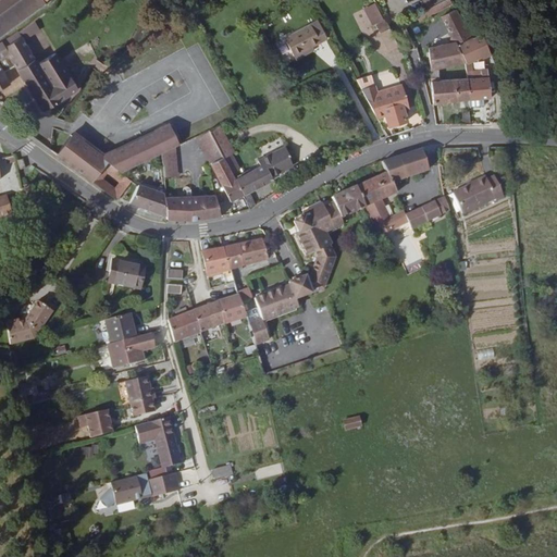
[(0,0),(0,37),(45,3),(42,0),(0,0)]
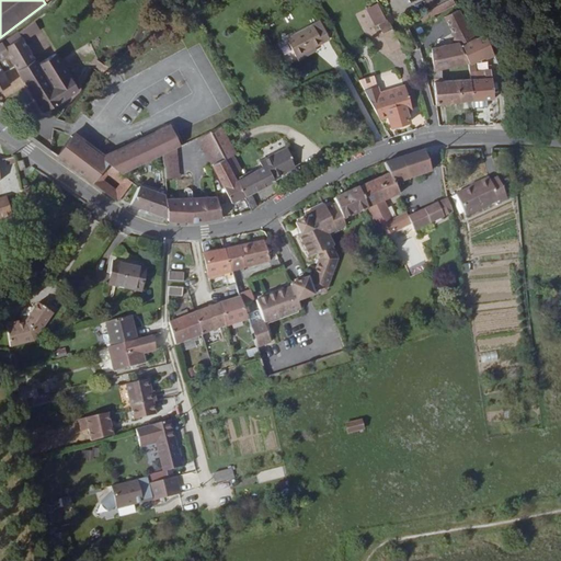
[(446,0),(414,18),(418,22),(448,4),(446,0)]
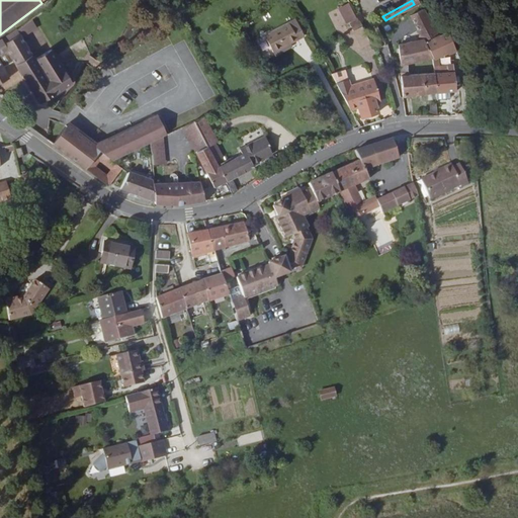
[(420,39),(399,45),(400,65),(408,64),(431,59),(424,41),(439,35),(424,8),(410,16),(418,33),(420,39)]
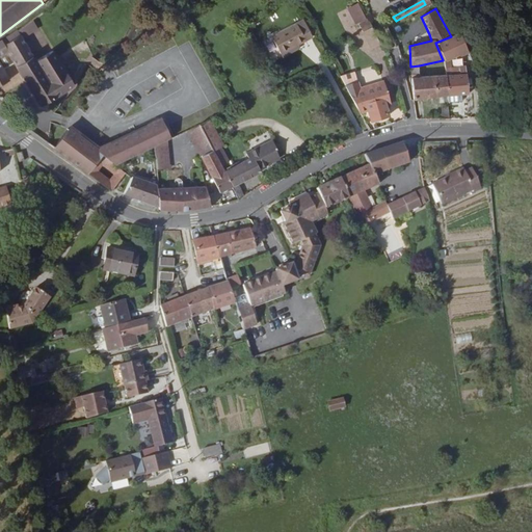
[(38,29),(33,20),(19,31),(23,38),(38,29)]
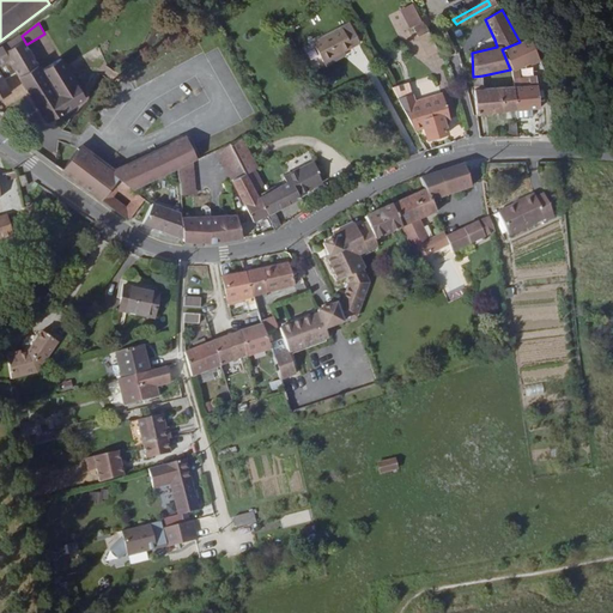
[(313,42),(325,66),(346,55),(344,52),(360,43),(350,23),(313,42)]
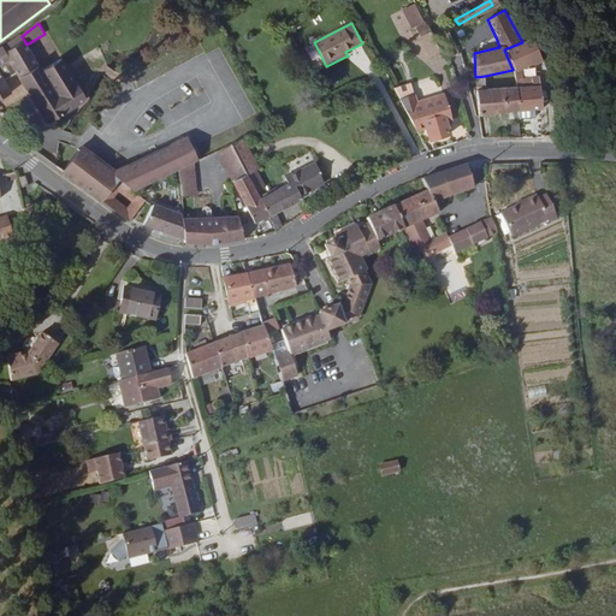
[(440,52),(427,24),(416,30),(430,57),(440,52)]
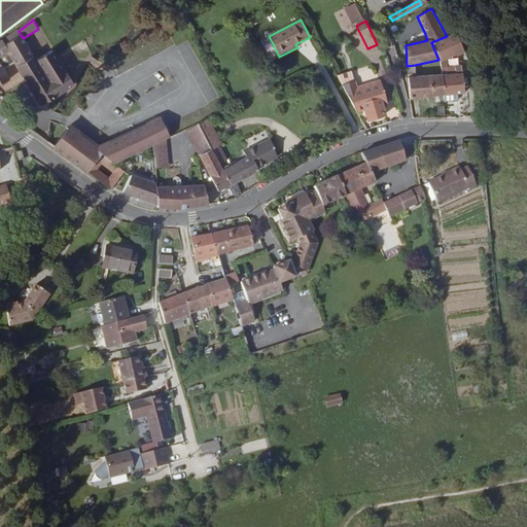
[(2,39),(0,40),(0,84),(9,79),(4,68),(13,62),(15,66),(40,105),(74,84),(53,50),(36,61),(23,38),(19,31),(18,30),(2,39)]
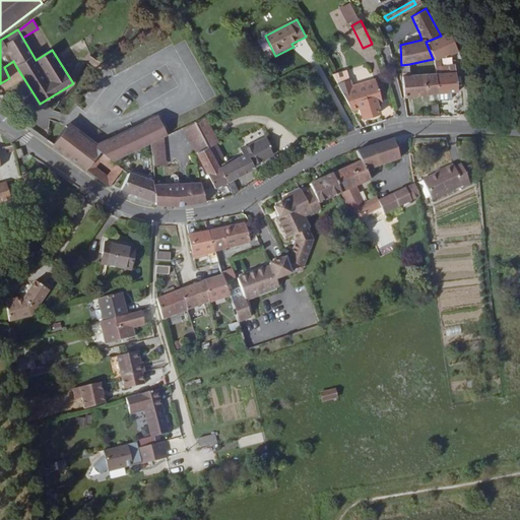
[(452,30),(441,36),(450,54),(460,52),(452,30)]
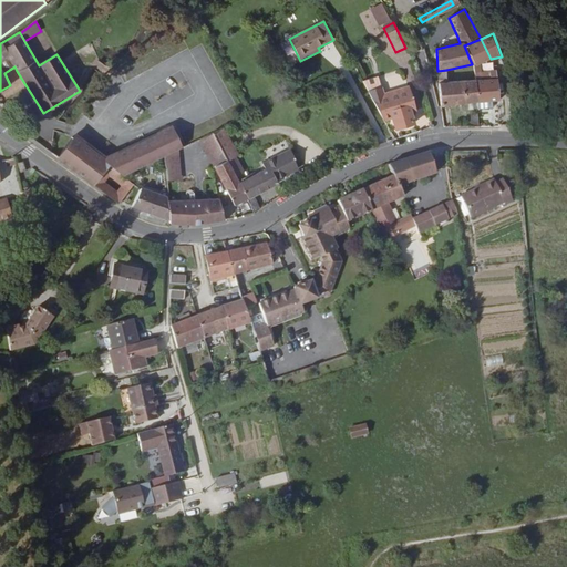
[(481,39),(464,45),(472,64),(490,58),(481,39)]
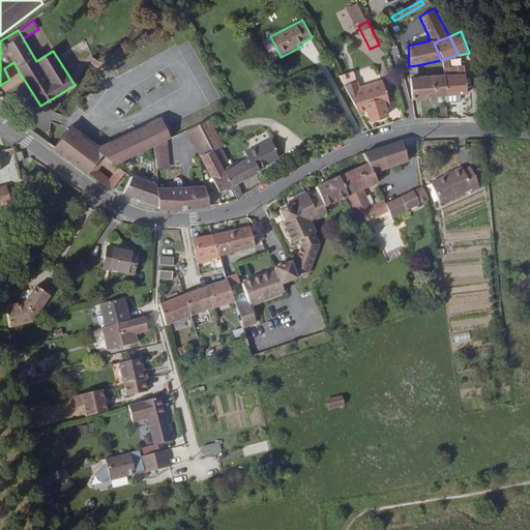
[(417,65),(409,66),(412,98),(446,94),(445,76),(417,77),(417,65)]
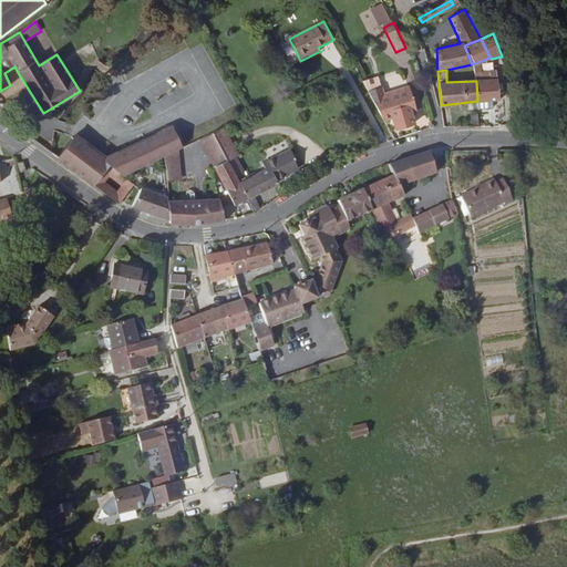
[(363,82),(368,92),(380,88),(377,78),(363,82)]
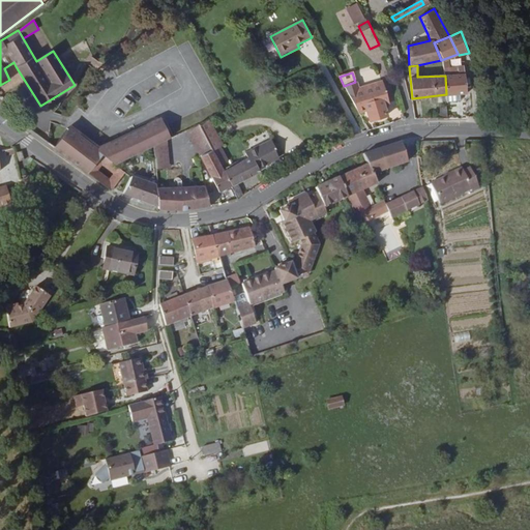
[(465,74),(445,76),(446,94),(461,94),(467,93),(465,74)]
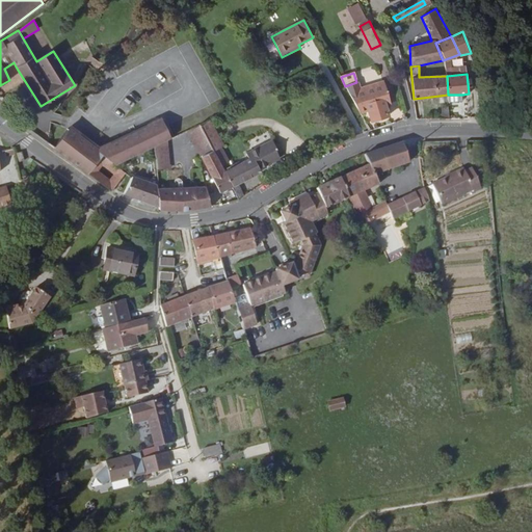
[(383,81),(360,87),(358,82),(356,82),(345,86),(360,113),(368,110),(371,122),(389,115),(386,105),(390,104),(383,81)]
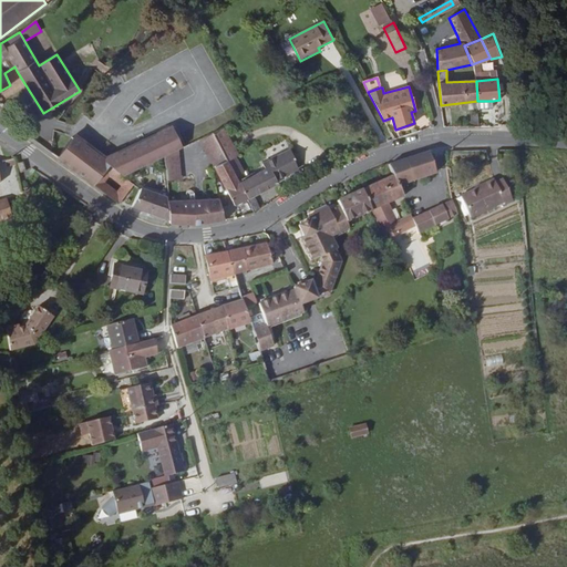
[(478,114),(470,114),(471,127),(480,127),(478,114)]
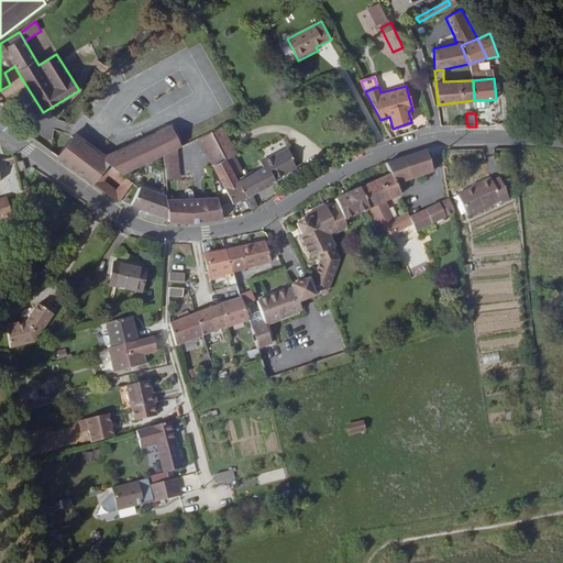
[(33,130),(23,123),(19,129),(29,136),(33,130)]
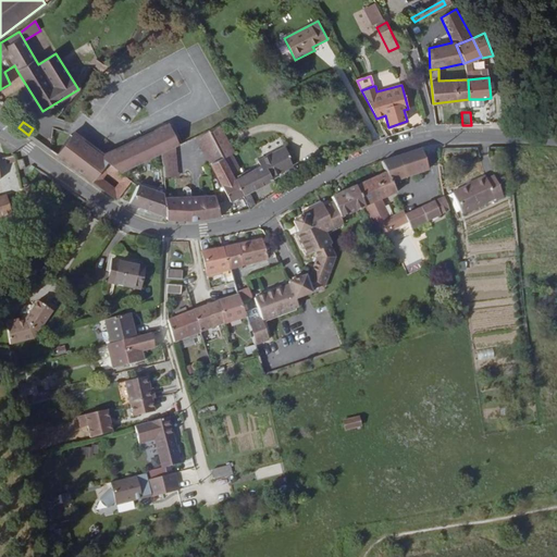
[(171,125),(102,158),(108,162),(121,173),(161,153),(175,146),(180,145),(171,125)]
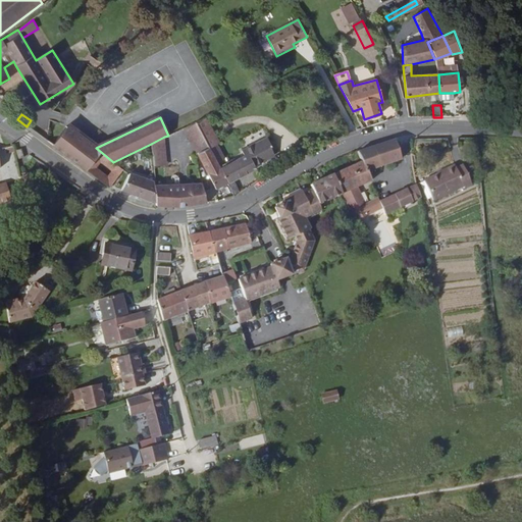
[(217,144),(219,143),(206,118),(196,122),(209,147),(217,144)]
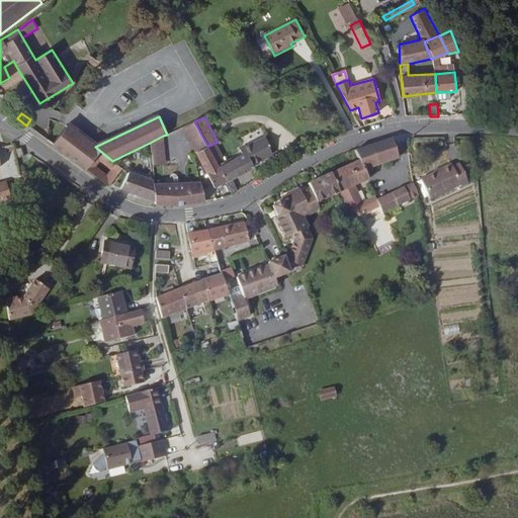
[(194,121),(181,127),(195,152),(196,152),(207,146),(194,121)]
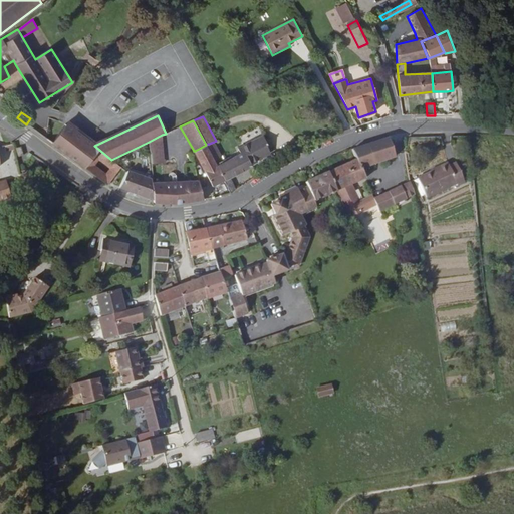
[(60,150),(74,132),(65,124),(51,144),(60,150)]
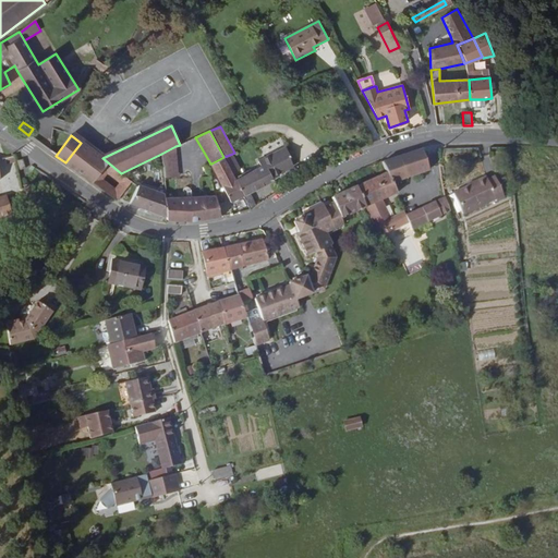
[(65,162),(93,182),(108,162),(102,158),(81,143),(65,162)]
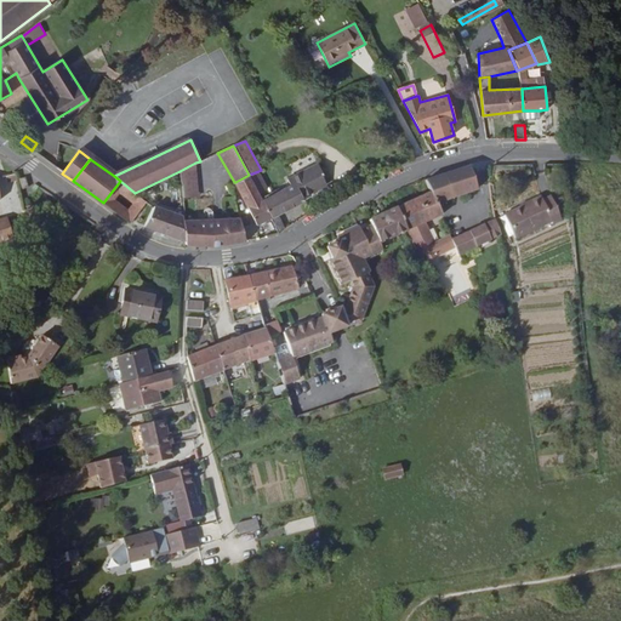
[(195,163),(180,171),(182,184),(183,198),(199,197),(195,163)]
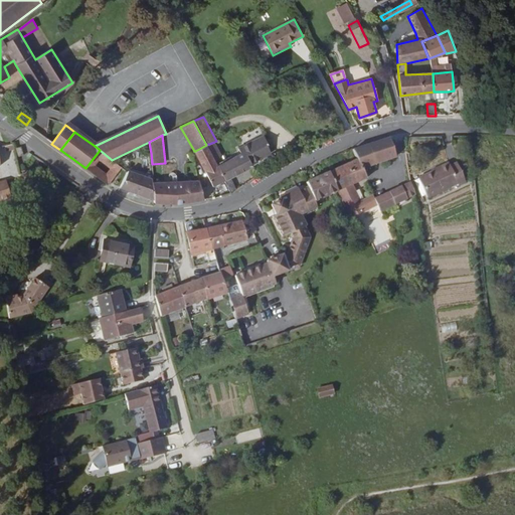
[(352,185),(367,179),(363,169),(396,157),(389,137),(368,144),(346,152),(351,162),(329,172),(338,190),(351,218),(364,211),(360,201),(352,185)]
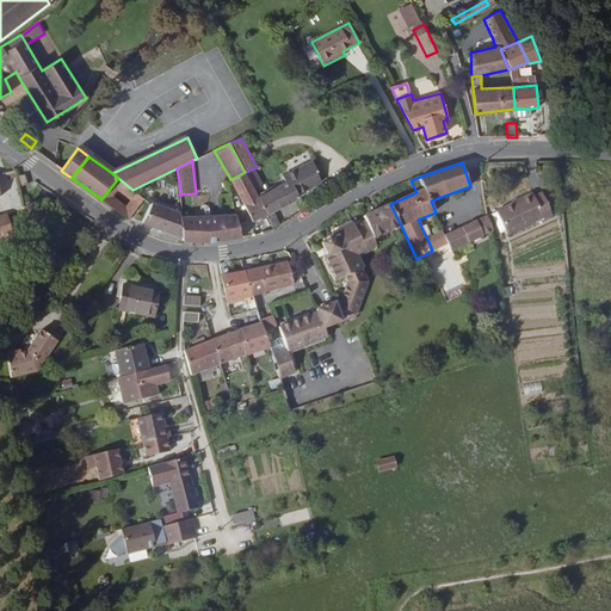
[(263,185),(254,168),(245,172),(253,190),(263,185)]
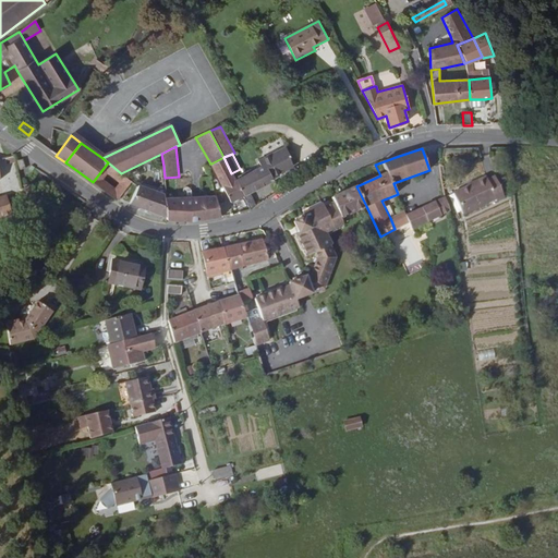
[(231,173),(223,157),(211,164),(230,202),(242,195),(234,179),(231,173)]
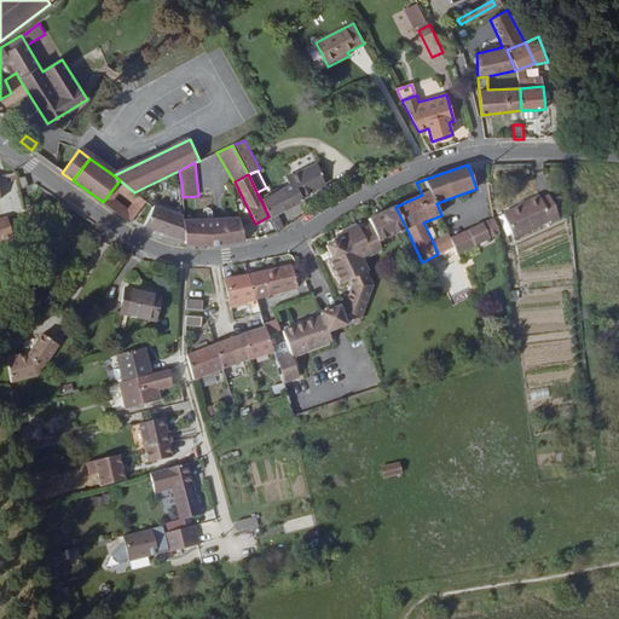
[(103,202),(131,223),(146,202),(134,192),(120,180),(103,202)]
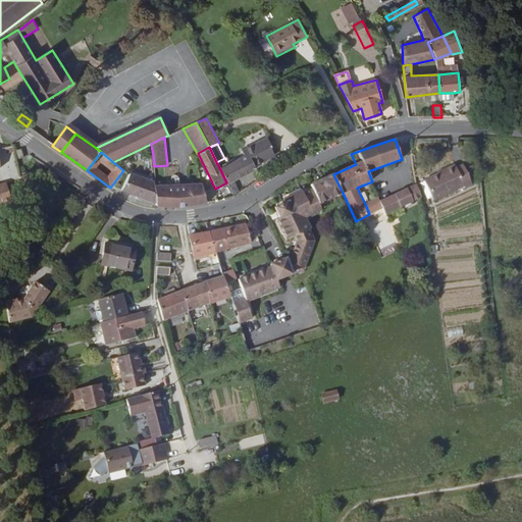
[(256,169),(248,153),(219,167),(226,183),(233,196),(239,193),(232,179),(256,169)]
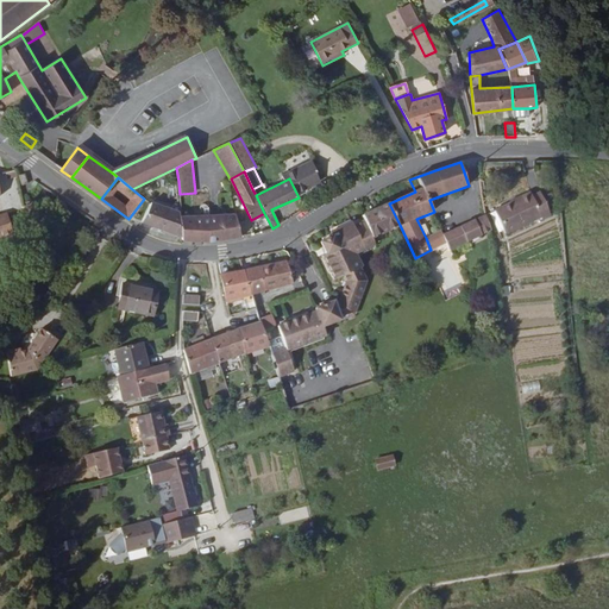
[(531,193),(495,209),(506,233),(542,217),(544,219),(552,215),(541,192),(532,195),(531,193)]
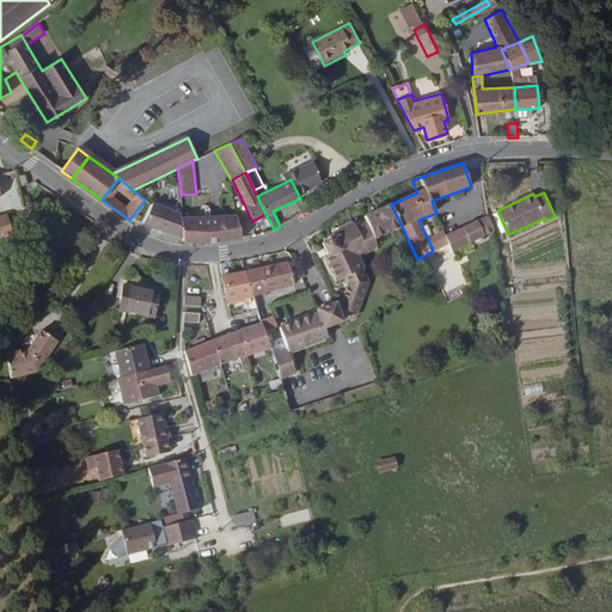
[(151,206),(142,222),(183,237),(182,216),(182,214),(152,203),(151,206)]
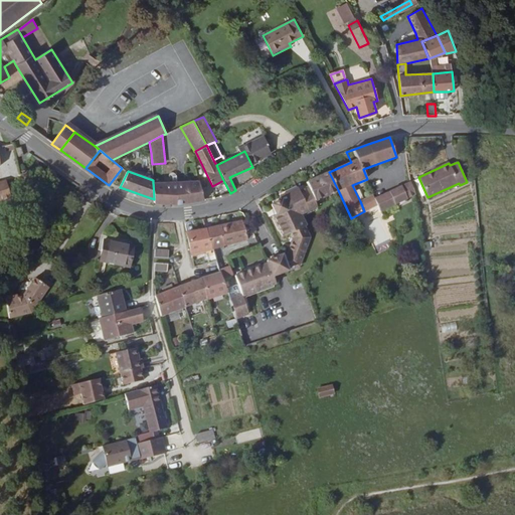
[(329,172),(307,182),(315,201),(338,190),(329,172)]
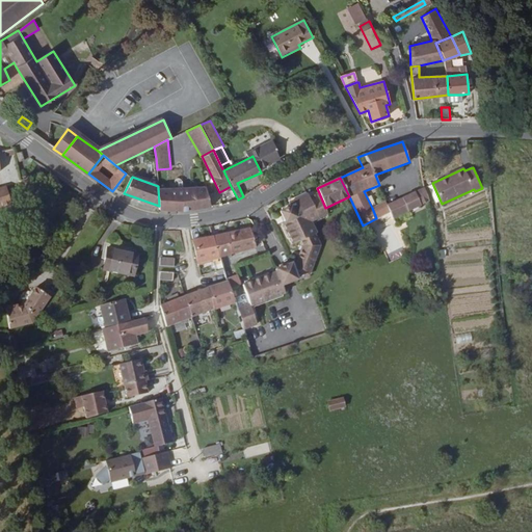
[(0,207),(11,204),(6,188),(5,185),(0,186),(0,207)]
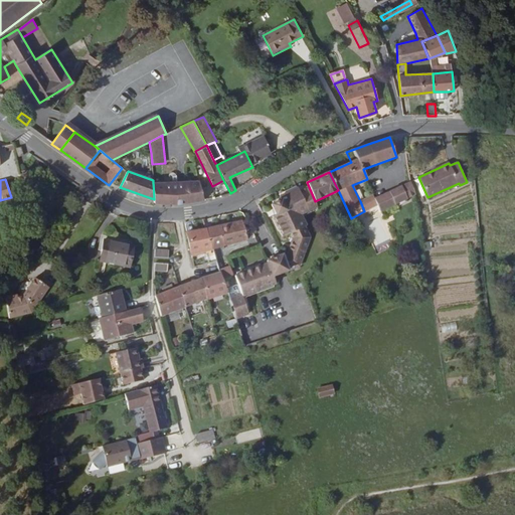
[(204,200),(199,180),(153,182),(155,202),(177,203),(204,200)]
